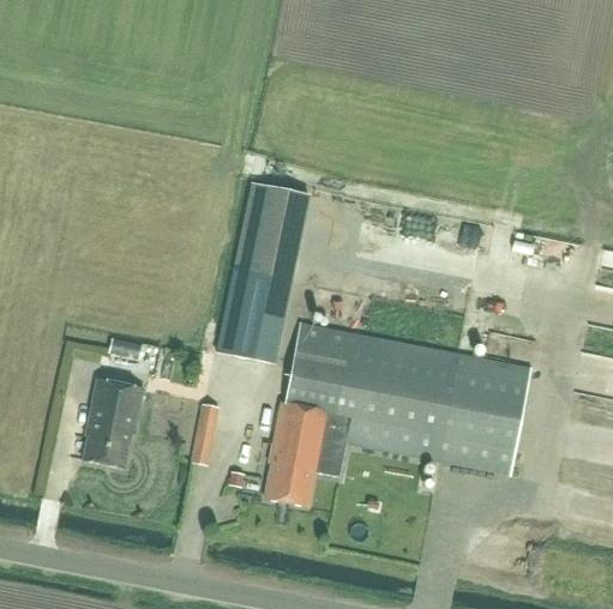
[(272,362),(305,192),(250,181),(216,350),(272,362)]
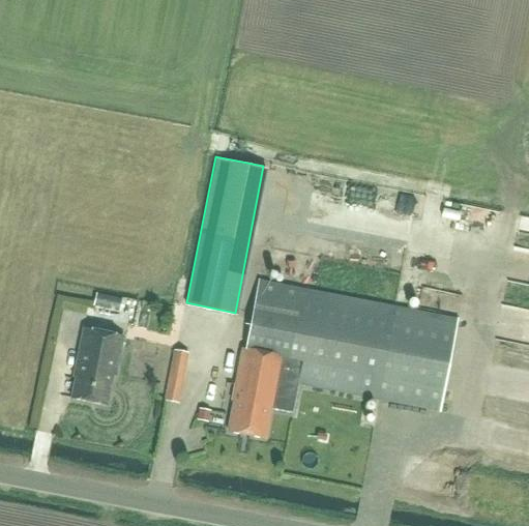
[(232,399),(233,400),(228,429),(265,435),(270,406),(291,410),(297,380),(440,408),(457,317),(259,279),(245,346),(241,345),(232,399)]
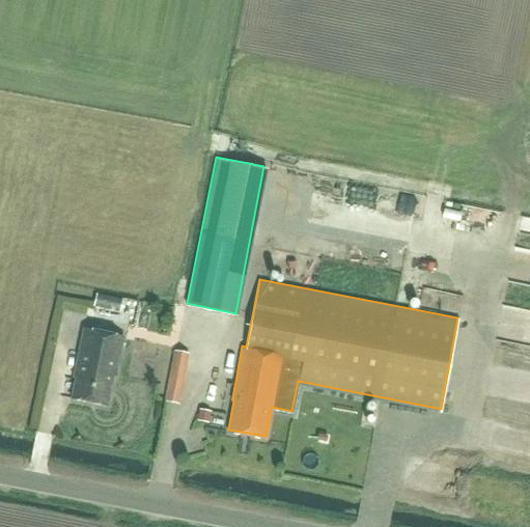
[(103,304),(119,307),(121,297),(105,294),(103,304)]
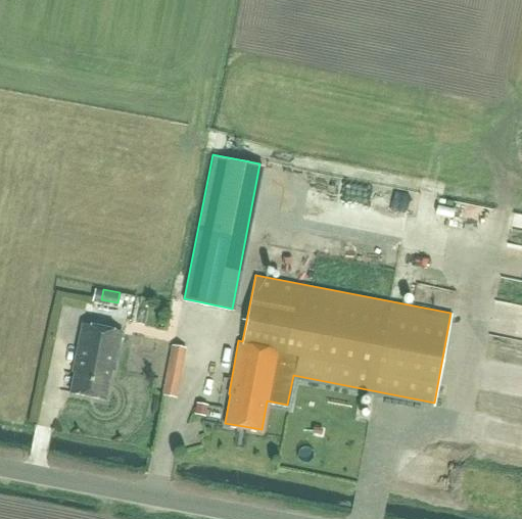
[(113,369),(121,330),(82,323),(74,360),(77,360),(70,390),(105,397),(111,368),(113,369)]
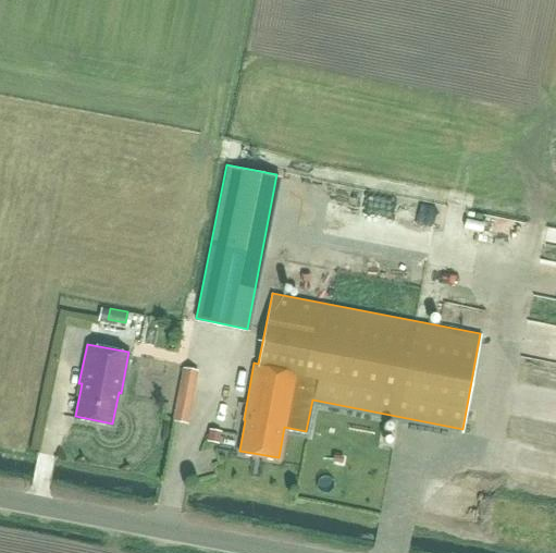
[(188,415),(197,368),(183,366),(174,412),(188,415)]
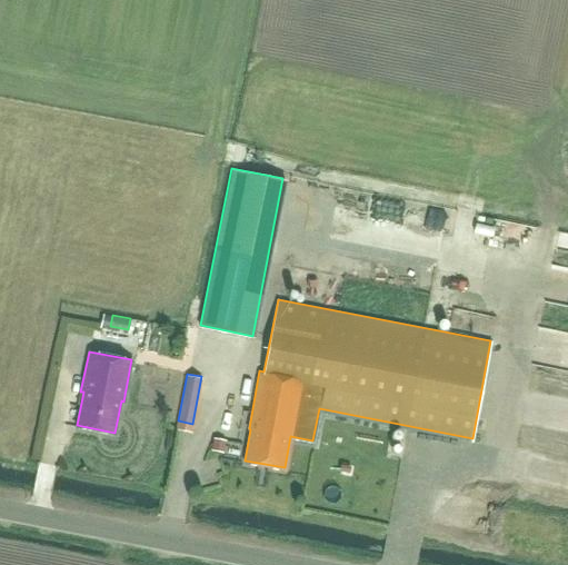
[(215,437),(211,448),(222,450),(225,439),(215,437)]
